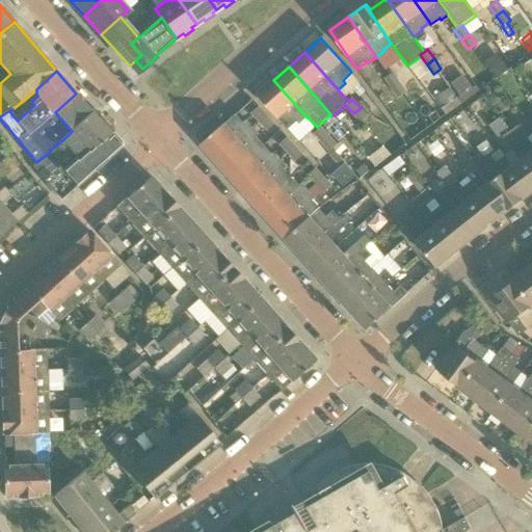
[(392,88),(399,83),(393,73),(386,78),(392,88)]
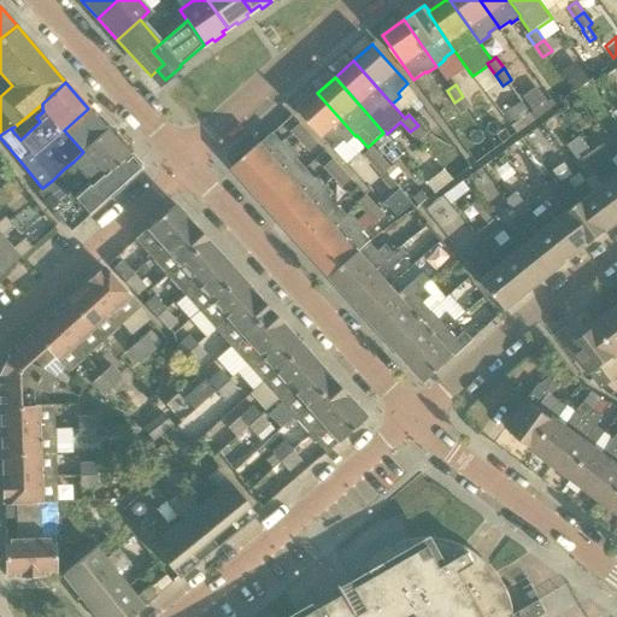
[(551,98),(547,100),(538,87),(523,98),(533,111),(529,113),(535,121),(557,105),(551,98)]
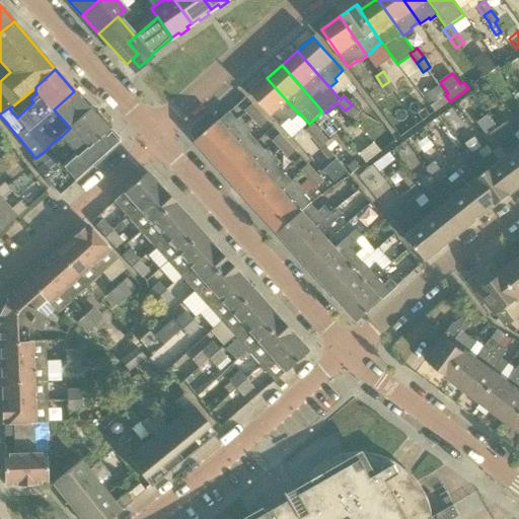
[(292,121),(299,115),(267,78),(251,92),(281,126),(290,119),(292,121)]
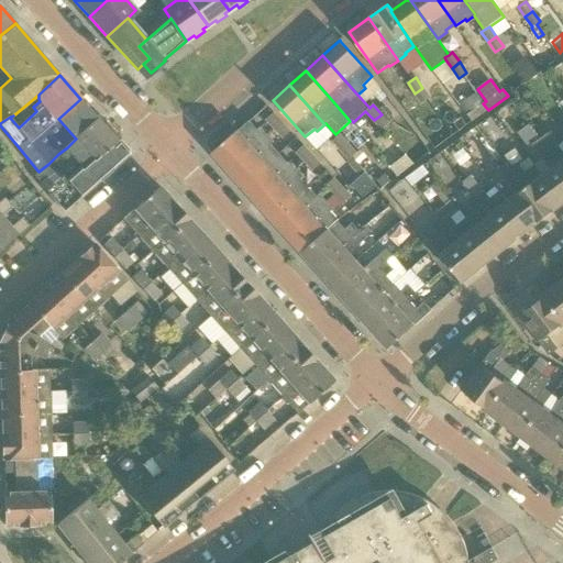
[(422,88),(415,94),(422,103),(430,98),(422,88)]
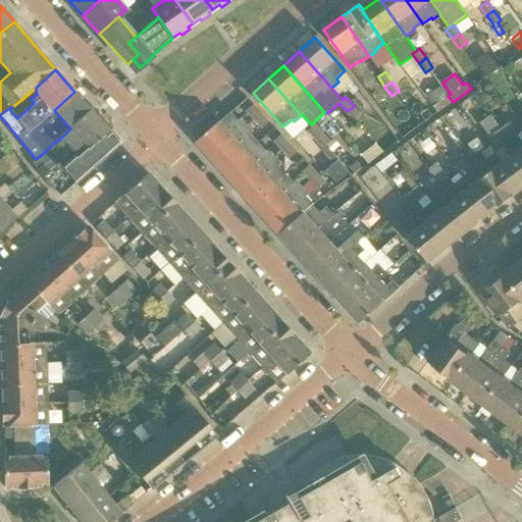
[(448,96),(441,87),(427,97),(438,112),(453,102),(448,96)]
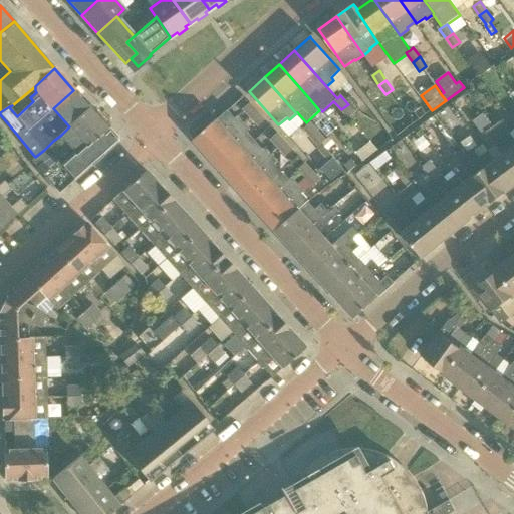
[(243,109),(251,117),(257,111),(250,103),(243,109)]
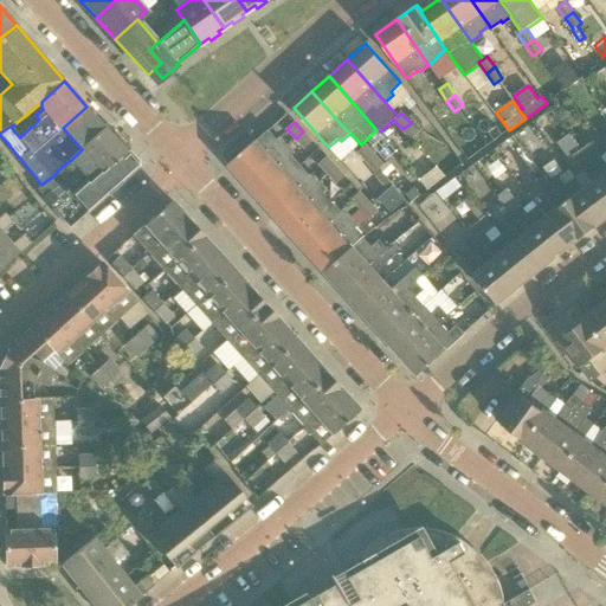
[(72,159),(91,181),(102,172),(103,173),(129,149),(107,123),(81,148),(82,149),(77,154),(72,159)]
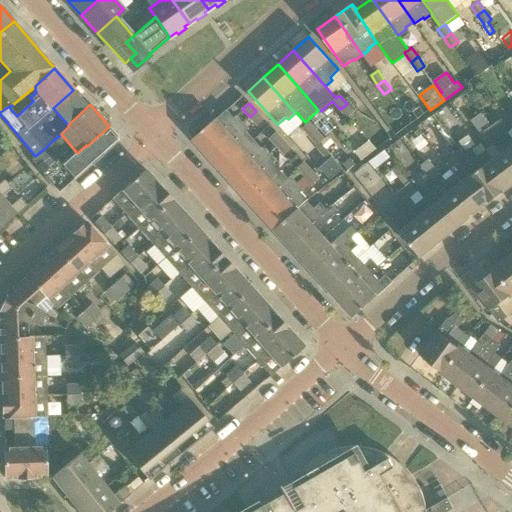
[(347,104),(340,109),(347,118),(354,112),(347,104)]
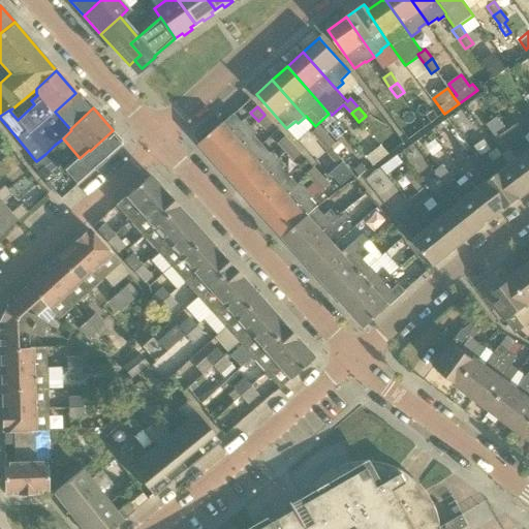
[(251,127),(245,121),(243,123),(235,114),(223,124),(203,142),(203,147),(214,160),(251,127)]
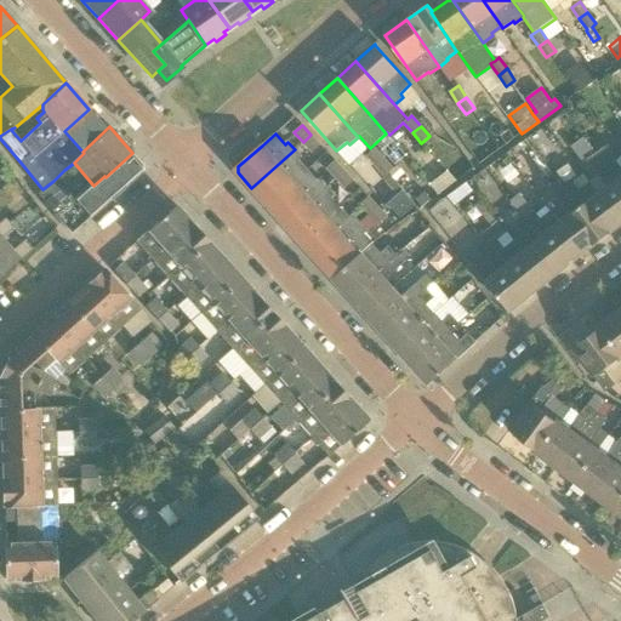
[(313,153),(320,146),(311,135),(303,142),(313,153)]
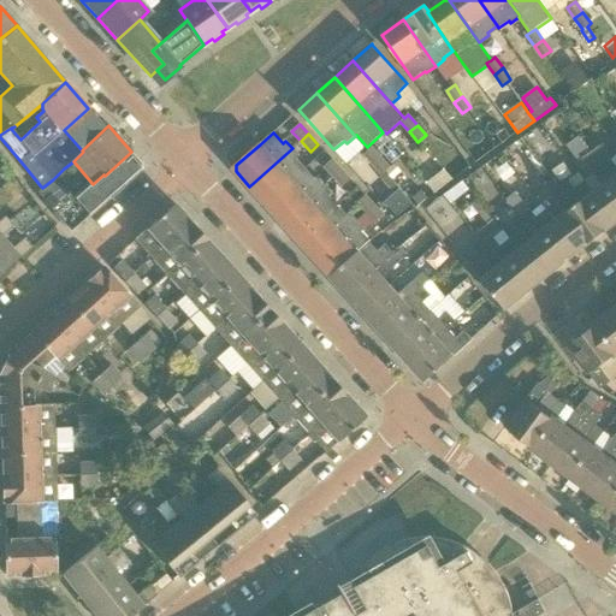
[(534,136),(529,146),(556,160),(561,150),(534,136)]
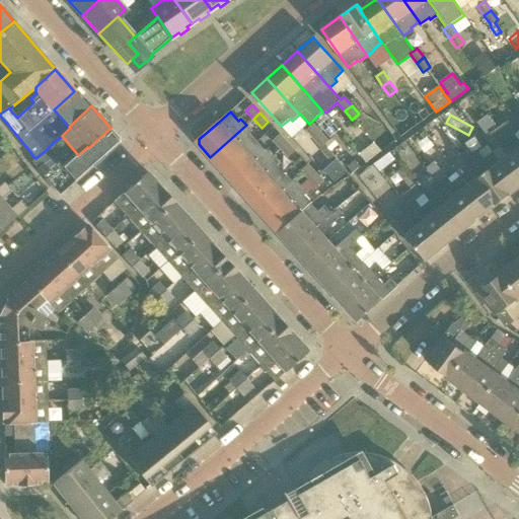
[(518,140),(513,133),(507,122),(498,128),(518,155),(518,140)]
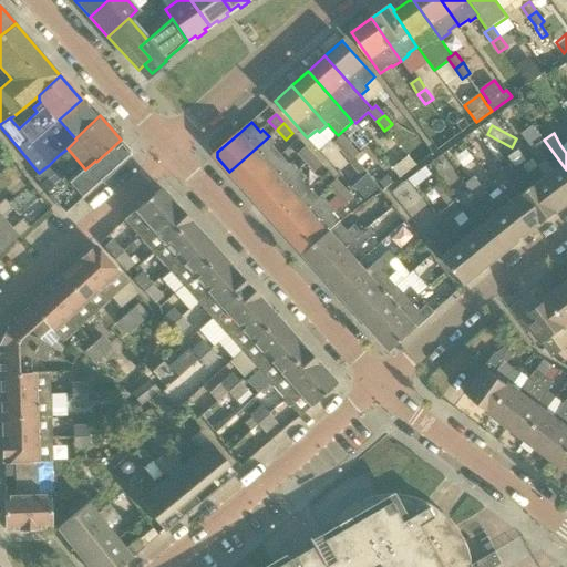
[(343,151),(350,145),(342,135),(334,142),(343,151)]
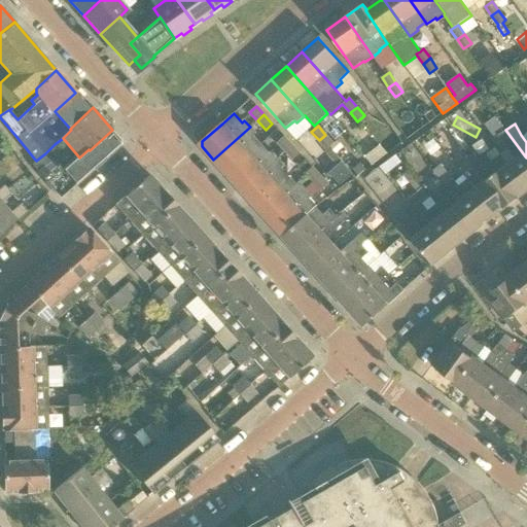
[(260,144),(254,137),(257,135),(250,127),(213,160),(226,175),(260,144)]
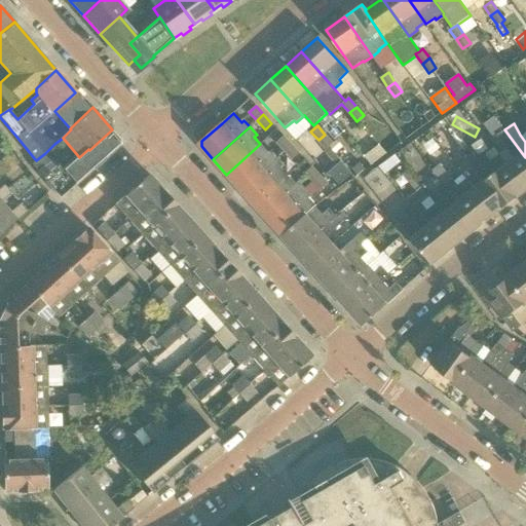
[(46,182),(60,198),(119,146),(119,141),(111,132),(113,130),(112,129),(89,150),(88,149),(79,157),(77,159),(75,156),(63,167),(59,163),(43,178),(46,182)]
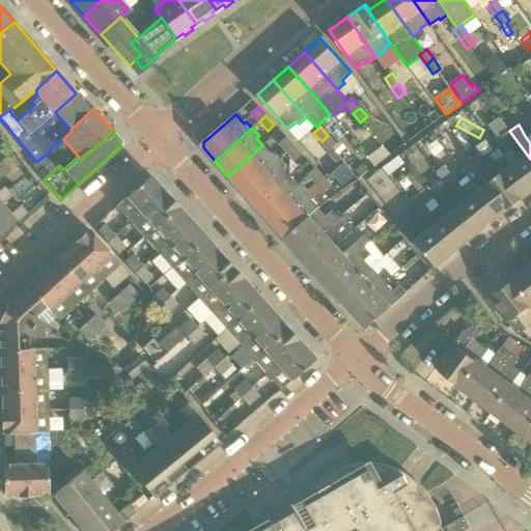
[(530,193),(530,192),(530,159),(509,131),(502,136),(509,147),(519,160),(511,166),(530,193)]
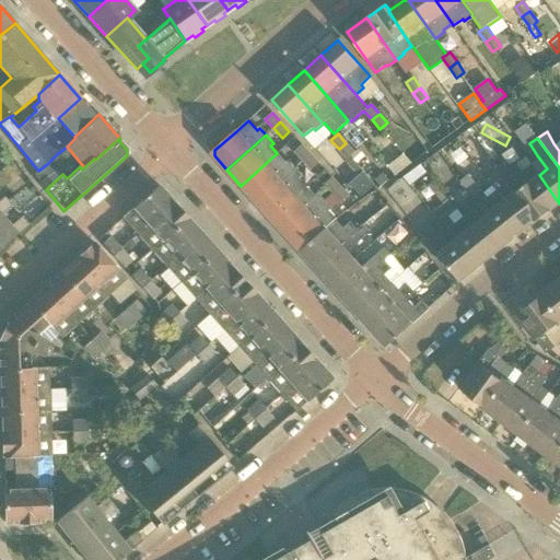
[(347,159),(351,155),(354,152),(346,143),(339,149),(347,159)]
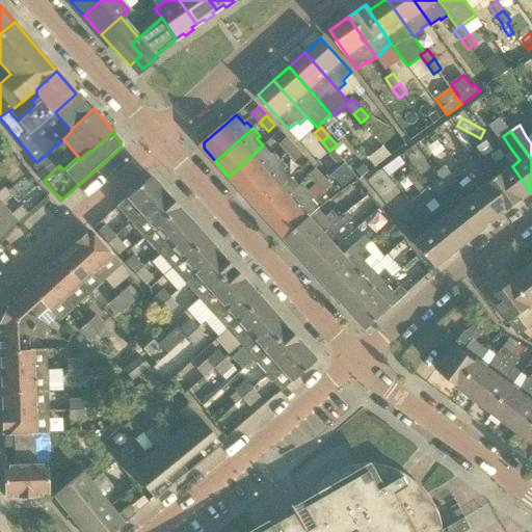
[(288,153),(295,147),(287,137),(281,143),(288,153)]
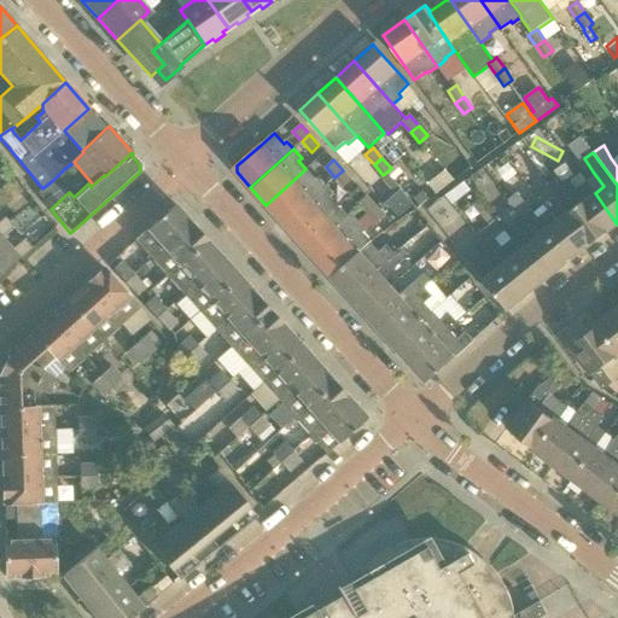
[(319,178),(315,180),(305,169),(266,205),(283,222),(325,185),(319,178)]
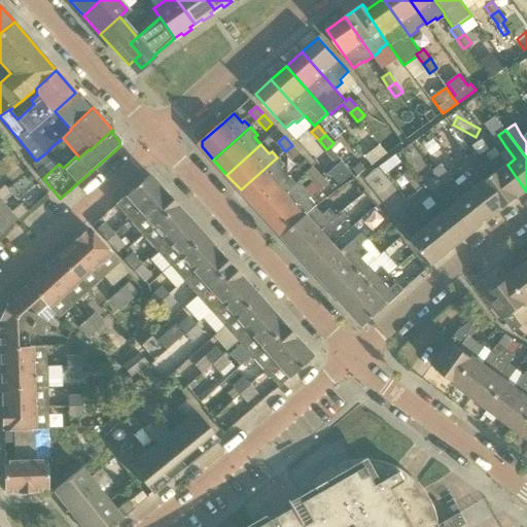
[(293,160),(301,153),(292,145),(285,151),(293,160)]
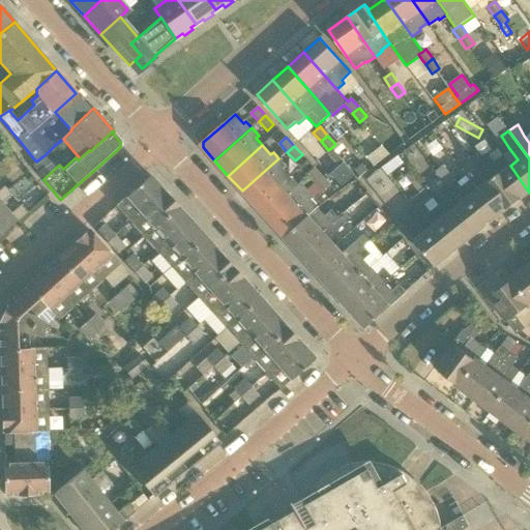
[(342,158),(332,147),(328,150),(326,152),(336,163),(342,158)]
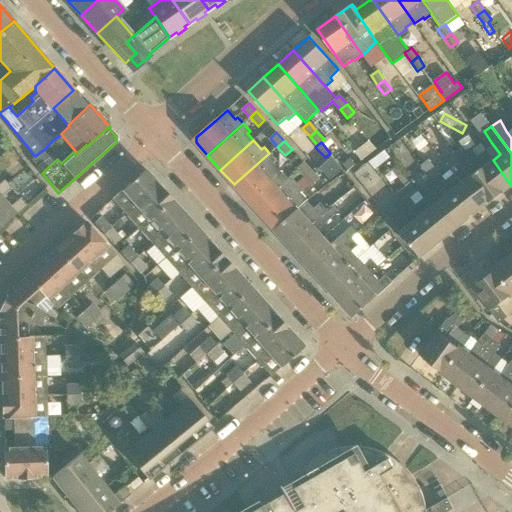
[(19,166),(24,158),(8,148),(0,160),(0,172),(4,174),(12,161),(19,166)]
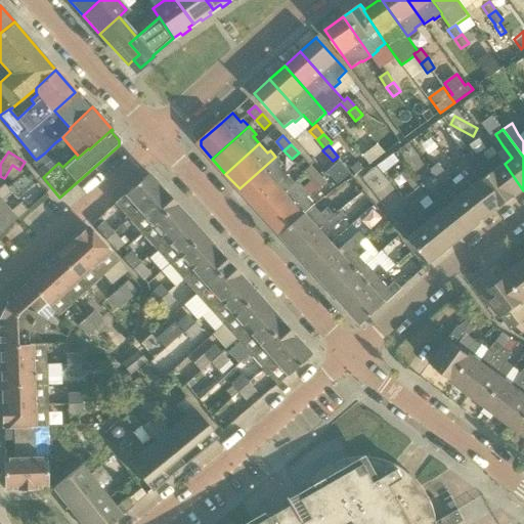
[(482,151),(475,158),(508,202),(523,190),(505,164),(504,163),(505,162),(497,153),(488,160),(482,151)]
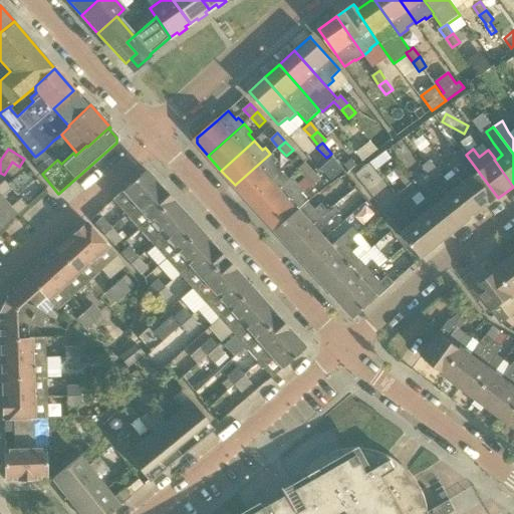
[(35,157),(34,156),(30,160),(36,167),(50,157),(44,150),(35,157)]
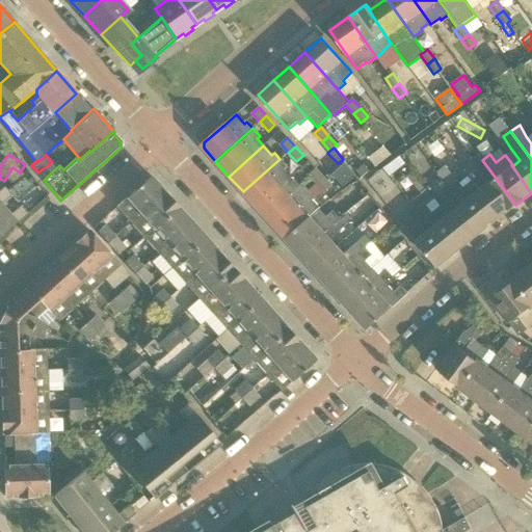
[(478,155),(472,160),(488,183),(480,190),(499,217),(515,205),(482,160),(478,155)]
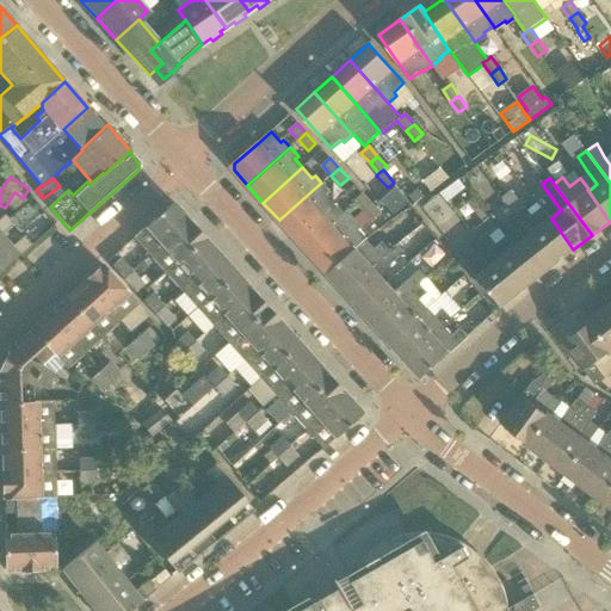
[(334,202),(327,195),(331,192),(321,183),(279,220),(295,238),(334,202)]
